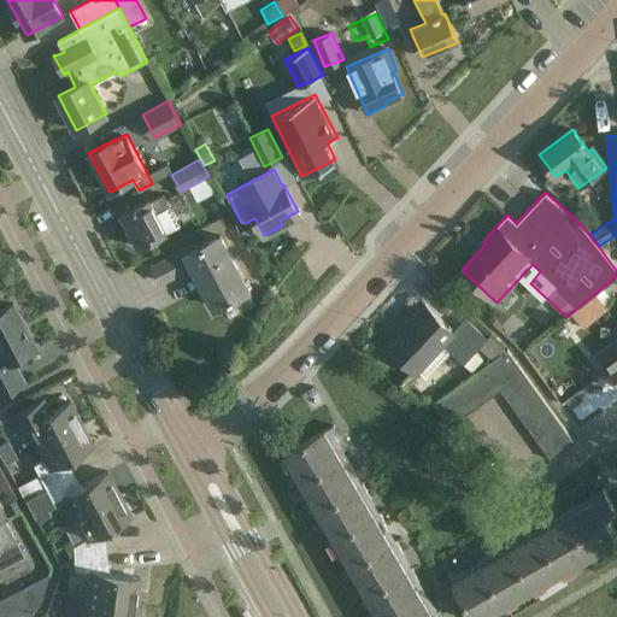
[(150,199),(142,203),(122,213),(139,247),(181,225),(164,194),(151,201),(150,199)]
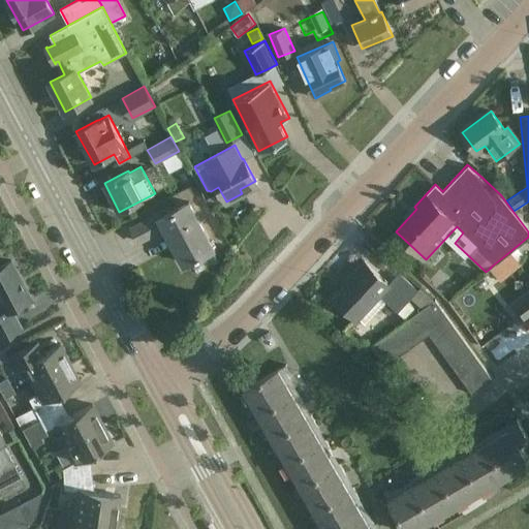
[(159,212),(150,217),(131,226),(139,242),(166,227),(177,249),(174,250),(180,261),(183,260),(184,262),(195,256),(196,258),(201,255),(200,254),(213,248),(189,201),(161,216),(159,212)]
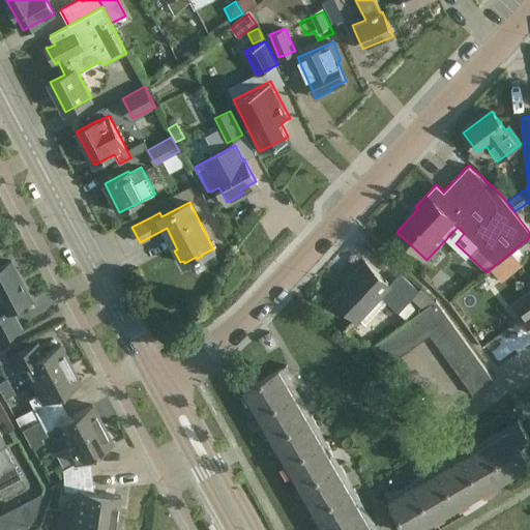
[(520,264),(511,252),(491,268),(492,268),(500,280),(520,264)]
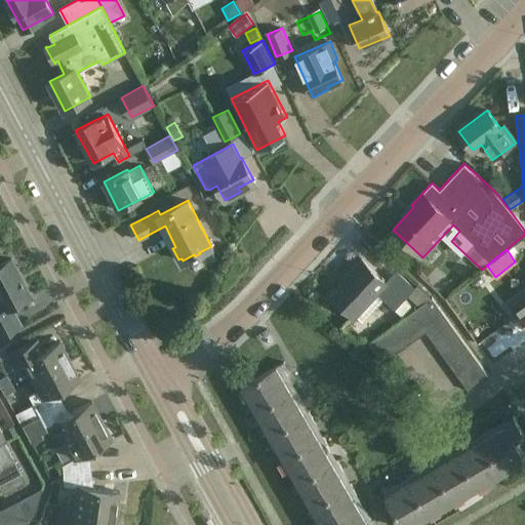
[(0,335),(21,325),(10,306),(30,295),(10,258),(0,264),(0,335)]
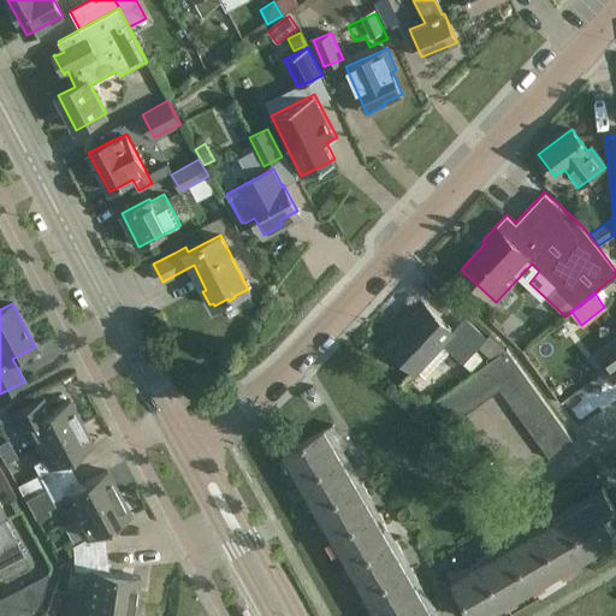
[(389,347),(407,362),(415,371),(442,342),(463,362),(478,347),(491,359),(505,349),(489,333),(486,337),(465,318),(452,330),(424,303),(410,317),(414,320),(389,347)]
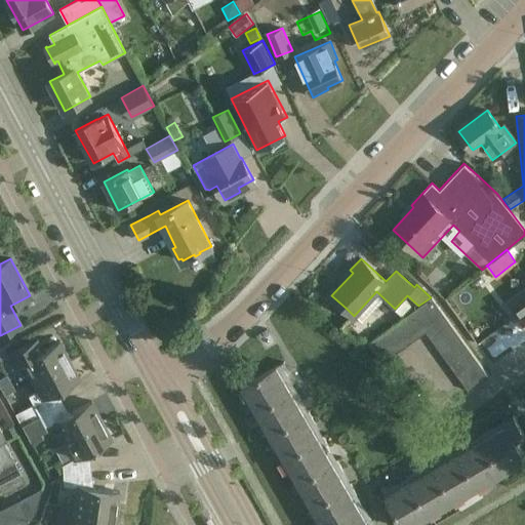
[(431,297),(418,306),(400,319),(415,339),(426,331),(446,317),(432,296),(431,297)]
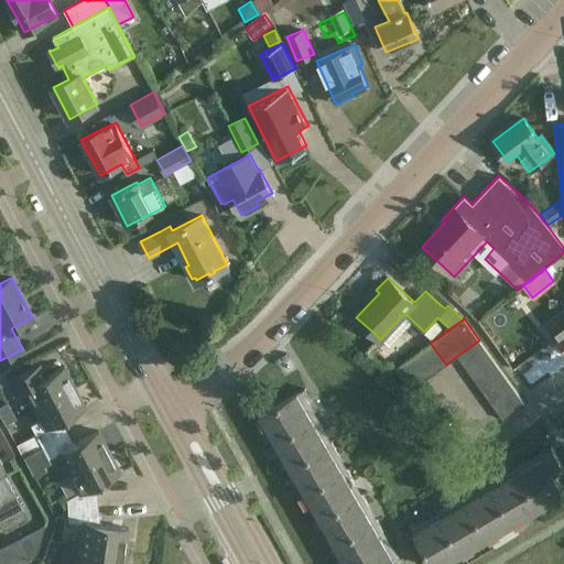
[(479,340),(457,356),(466,367),(487,351),(479,340)]
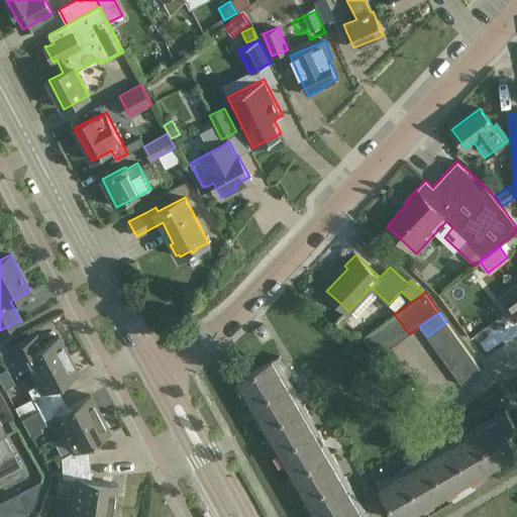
[(384,322),(398,342),(409,334),(394,314),(384,322)]
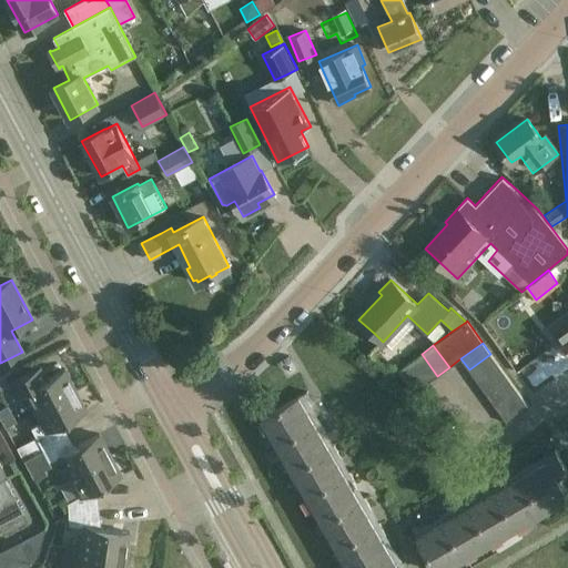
[(409,363),(426,384),(437,376),(422,354),(409,363)]
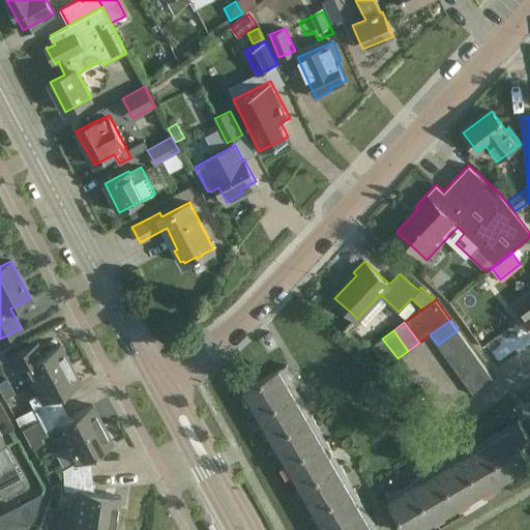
[(458,330),(438,345),(444,355),(465,341),(458,330)]
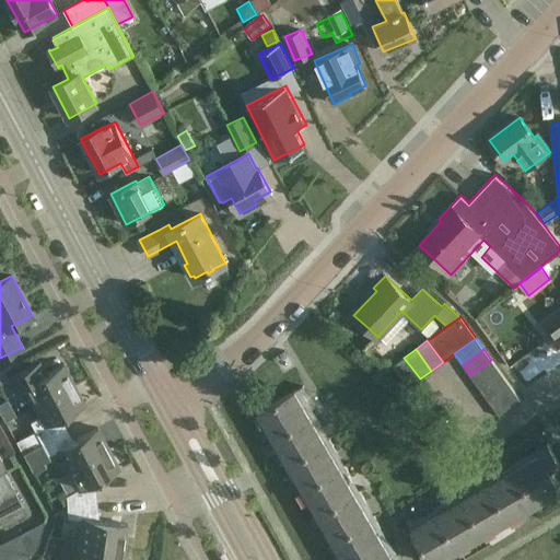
[(384,358),(380,362),(386,370),(394,363),(389,358),(384,358)]
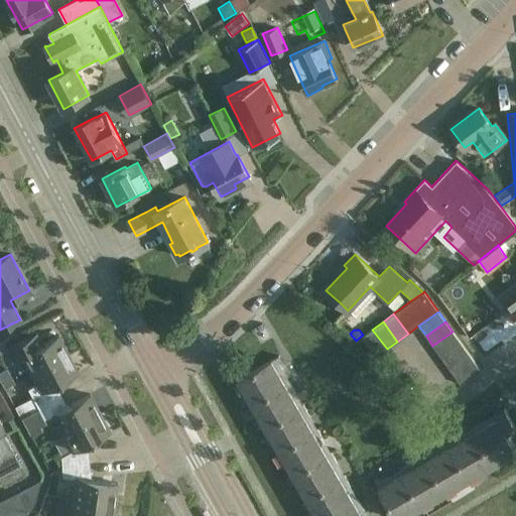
[(362,337),(376,357),(387,349),(372,330),(362,337)]
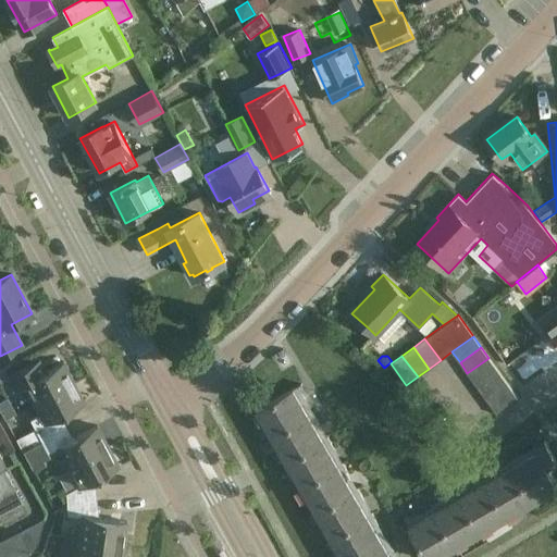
[(489,358),(467,373),(474,383),(496,368),(489,358)]
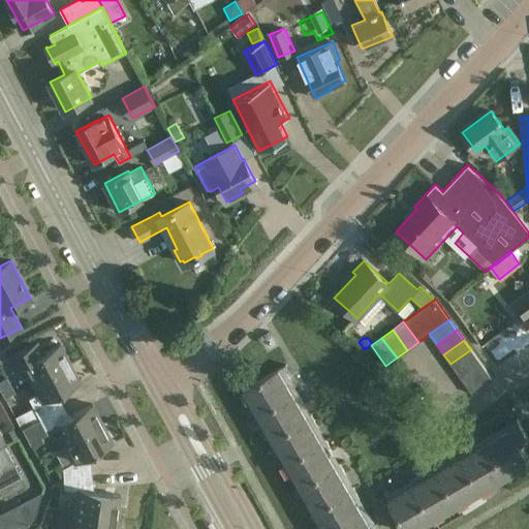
[(30,345),(12,355),(6,358),(13,370),(22,366),(31,384),(70,364),(60,344),(36,356),(30,345)]
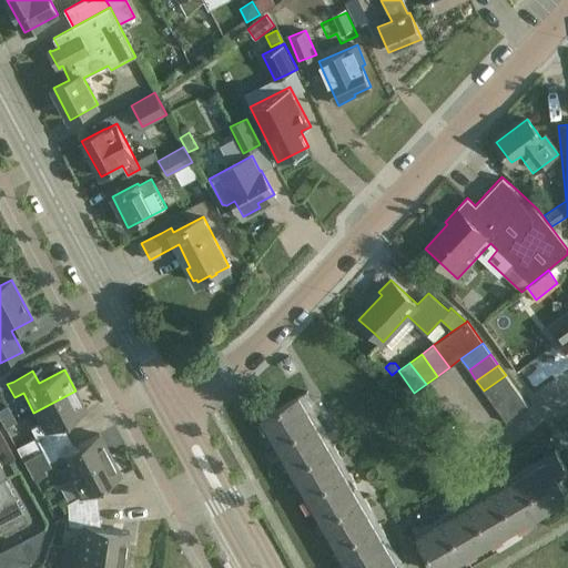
[(506,375),(484,391),(492,402),(514,386),(506,375)]
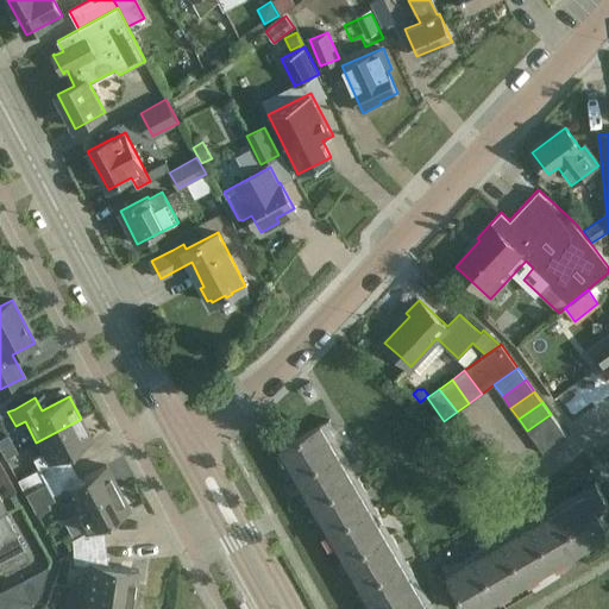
[(535,441),(559,425),(551,414),(527,431),(535,441)]
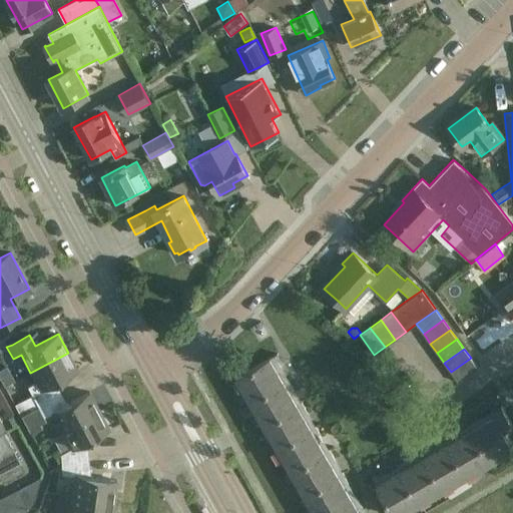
[(28,387),(31,395),(38,406),(61,394),(55,384),(78,371),(68,353),(30,373),(36,383),(28,387)]
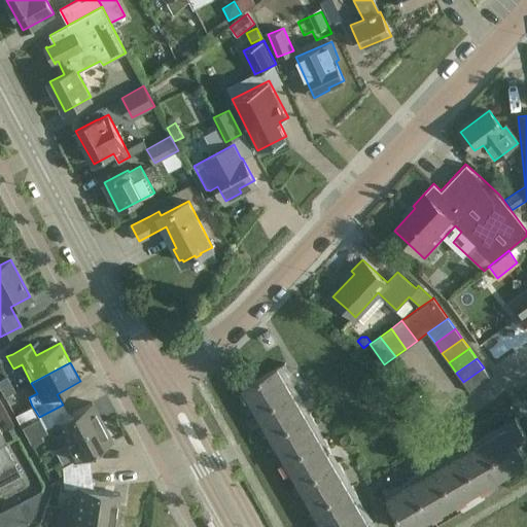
[(257,412),(296,389),(282,366),(285,364),(285,363),(243,387),(257,412)]
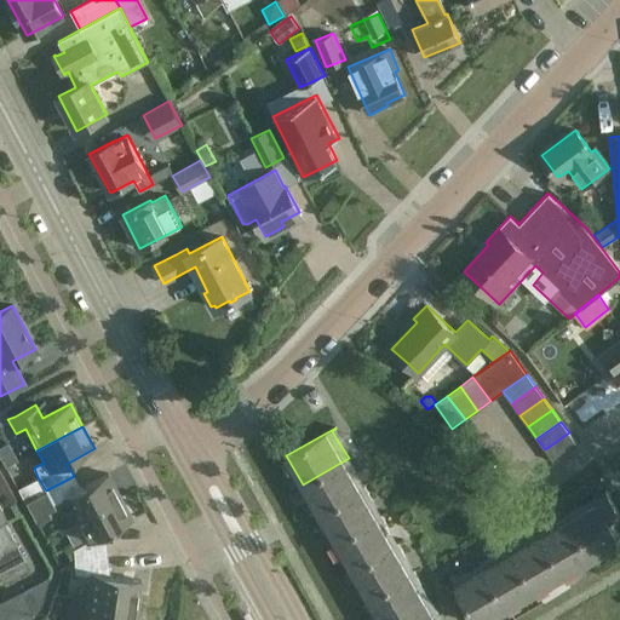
[(554,461),(578,445),(569,432),(545,449),(554,461)]
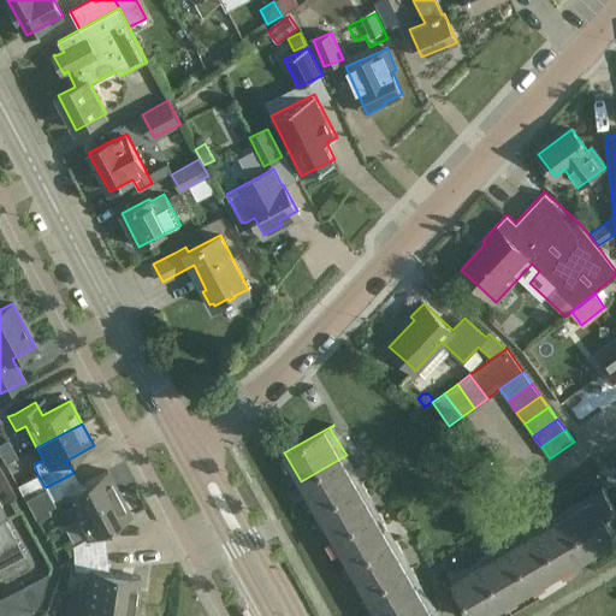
[(347,455),(301,481),(317,509),(362,483),(347,455)]
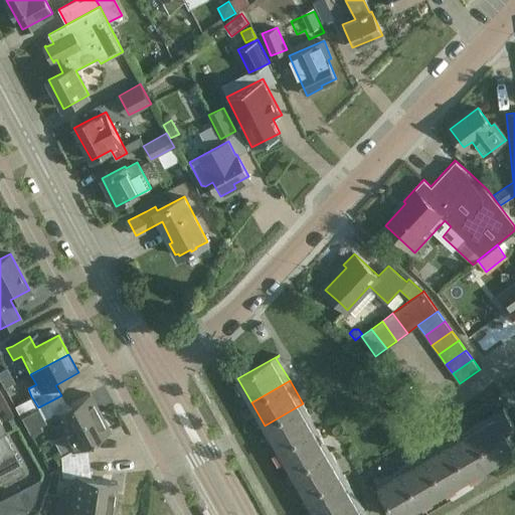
[(61,395),(38,407),(44,419),(53,415),(62,433),(100,412),(90,393),(66,406),(61,395)]
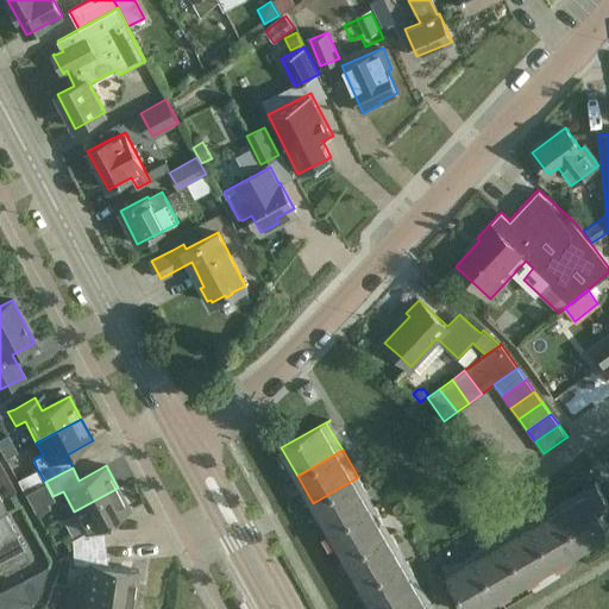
[(358,477),(313,503),(330,531),(374,504),(358,477)]
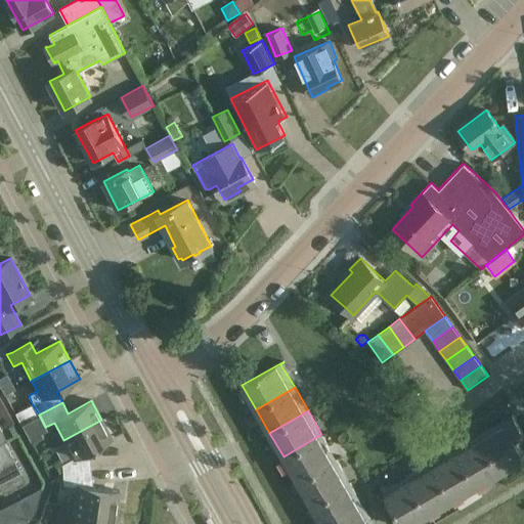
[(478,434),(500,472),(523,459),(523,455),(514,439),(523,434),(512,415),(478,434)]
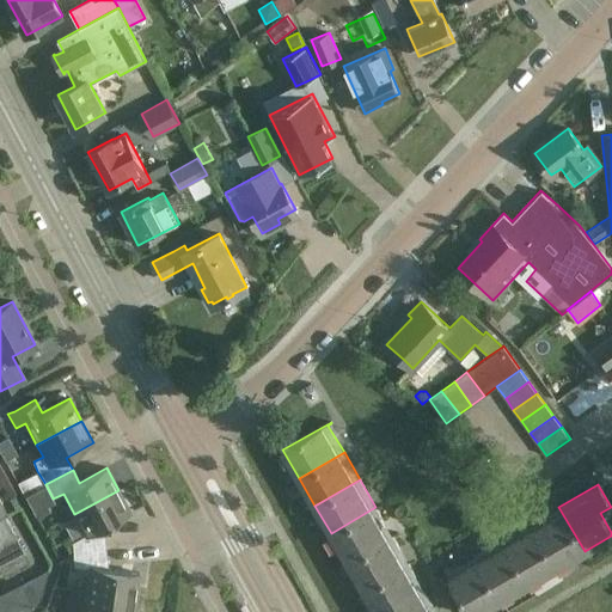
[(118,490),(74,514),(85,536),(72,543),(73,554),(105,549),(103,527),(130,513),(118,490)]
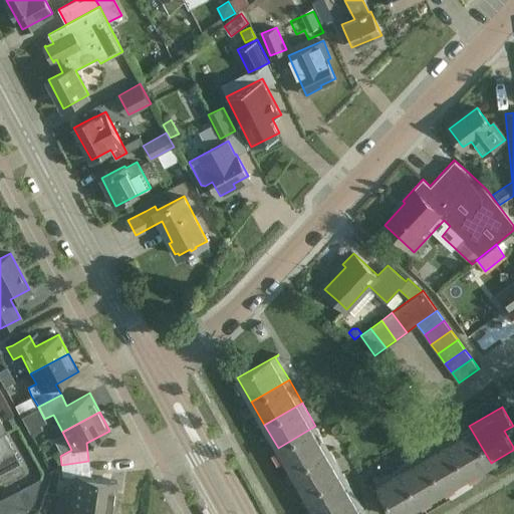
[(315,426),(278,448),(291,472),(329,450),(315,426)]
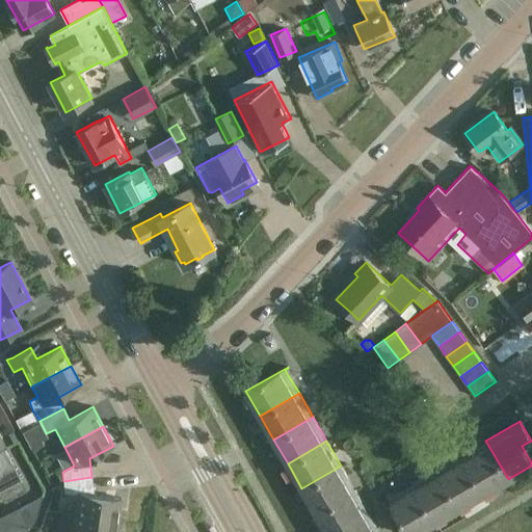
[(508,479),(485,441),(461,455),(484,494),(508,479)]
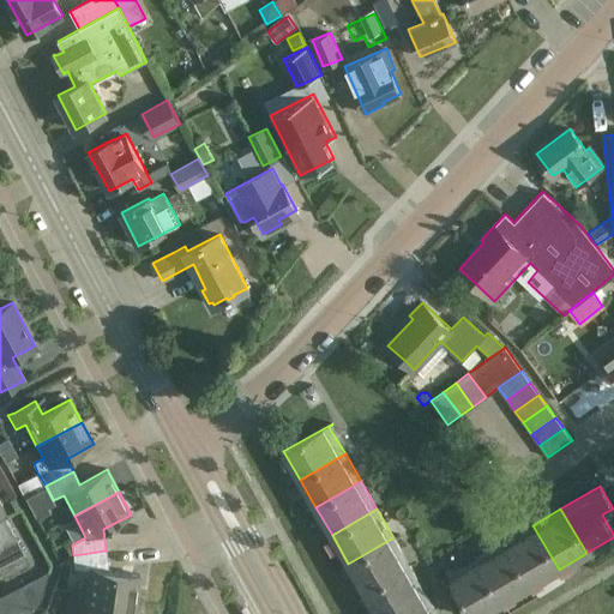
[(504,541),(530,587),(559,570),(533,525),(504,541)]
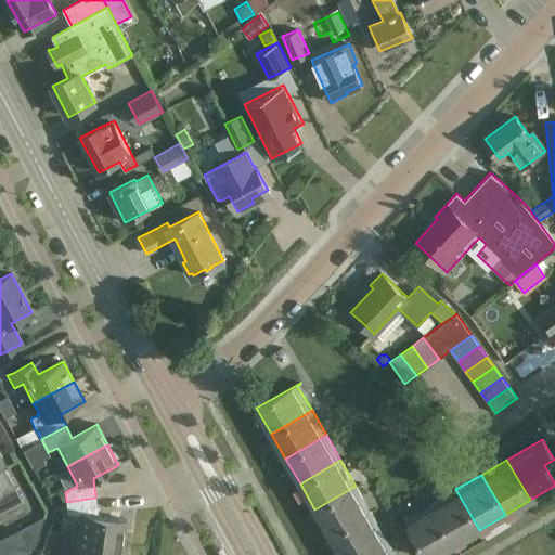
[(0,512),(21,502),(8,478),(0,482),(0,512)]
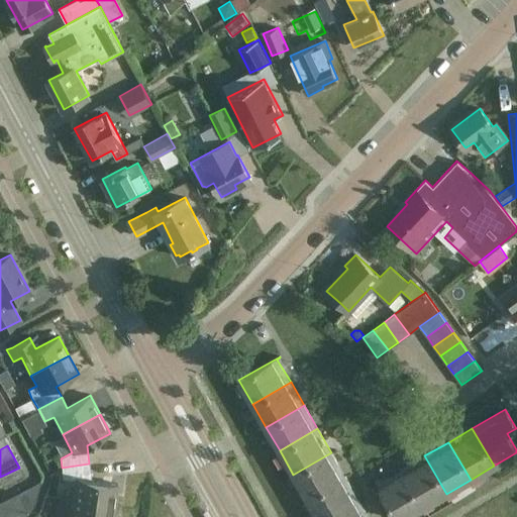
[(307,498),(344,476),(331,452),(293,475),(307,498)]
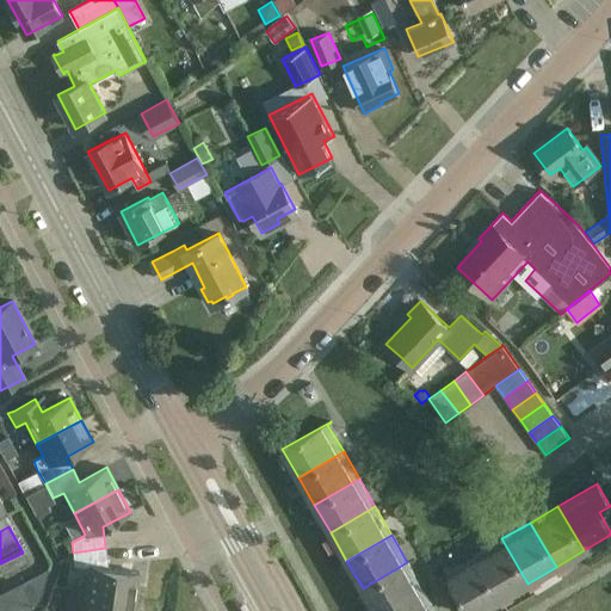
[(528,584),(501,538),(474,555),(500,599),(528,584)]
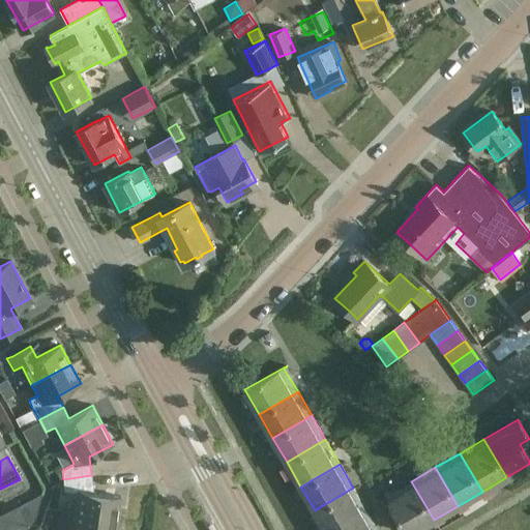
[(91,475),(63,479),(63,490),(77,492),(74,512),(117,519),(120,497),(93,493),(91,475)]
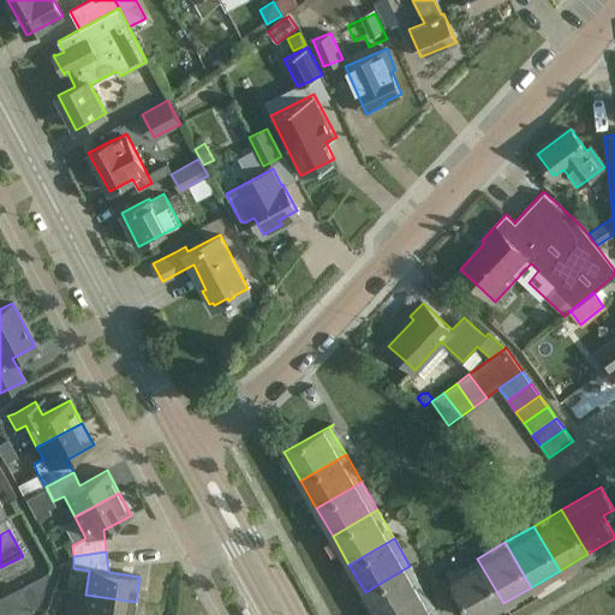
[(483,614),(503,603),(477,559),(449,574),(448,571),(447,572),(472,614),(483,614)]
